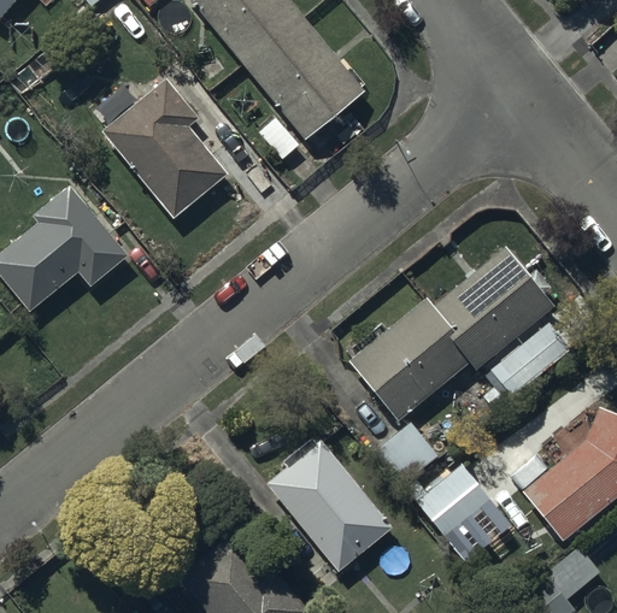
[(0,0),(0,17),(15,0),(0,0)]
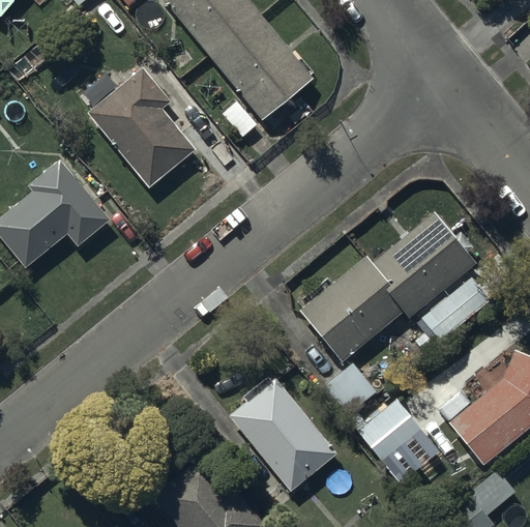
[(164,0),(262,120),(315,79),(311,75),(315,70),(296,47),(291,51),(249,0),(164,0)]
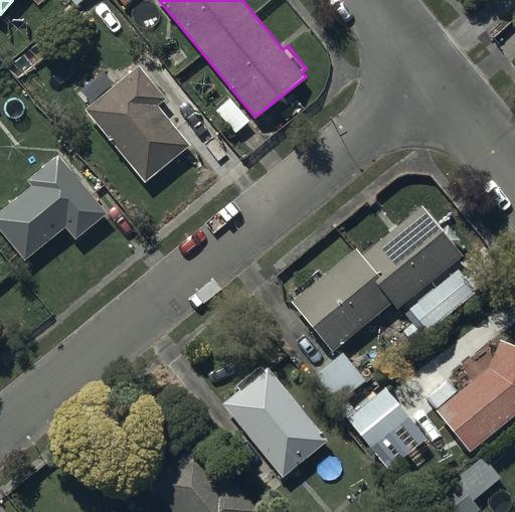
[(141,65),(84,110),(145,182),(189,145),(158,108),(168,100),(141,65)]
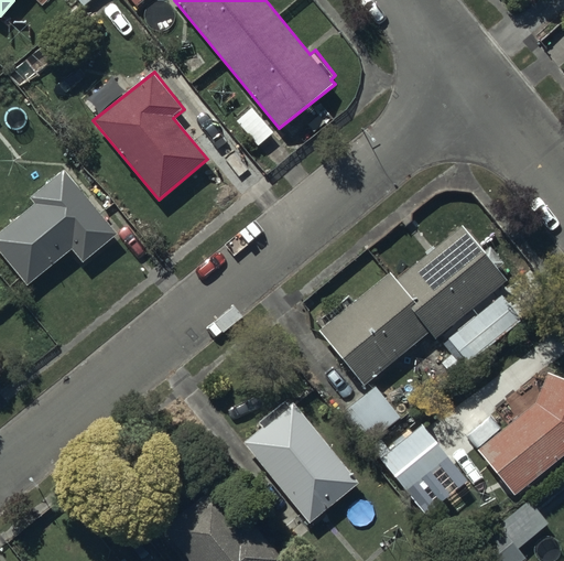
[(30,198),(33,204),(0,230),(0,251),(28,286),(71,250),(82,262),(116,235),(63,171),(30,198)]
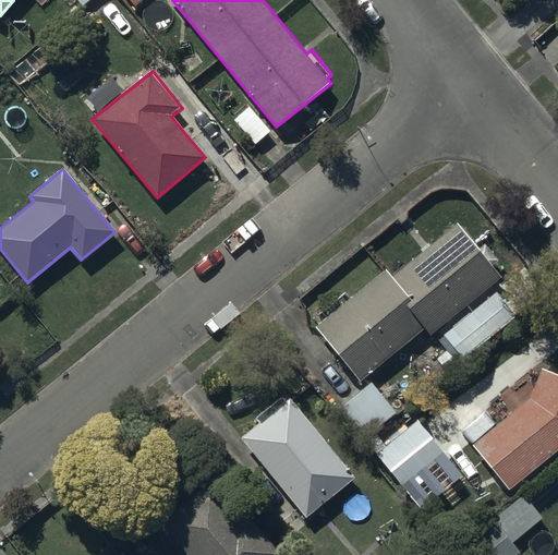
[(433,334),(445,348),(435,357),(446,369),(456,361),(458,364),(526,305),(490,266),(498,260),(483,242),(476,249),(456,225),(393,277),(386,268),(350,298),(344,290),(312,317),(317,325),(316,326),(315,327),(361,382),(424,328),(431,336),(433,334)]
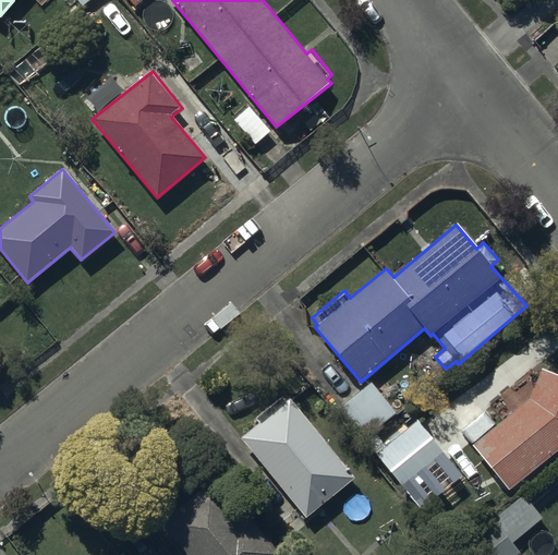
[(557,447),(557,375),(542,369),(536,383),(534,383),(533,383),(533,382),(532,382),(531,381),(530,381),(529,381),(528,381),(526,381),(525,381),(524,381),(523,382),(522,382),(522,383),(521,383),(520,384),(519,385),(518,386),(518,387),(517,388),(517,389),(517,390),(517,391),(517,393),(517,394),(517,395),(518,396),(518,397),(519,397),(519,398),(520,399),(521,400),(522,400),(522,401),(523,401),(524,402),(471,445),(508,490),(557,447)]
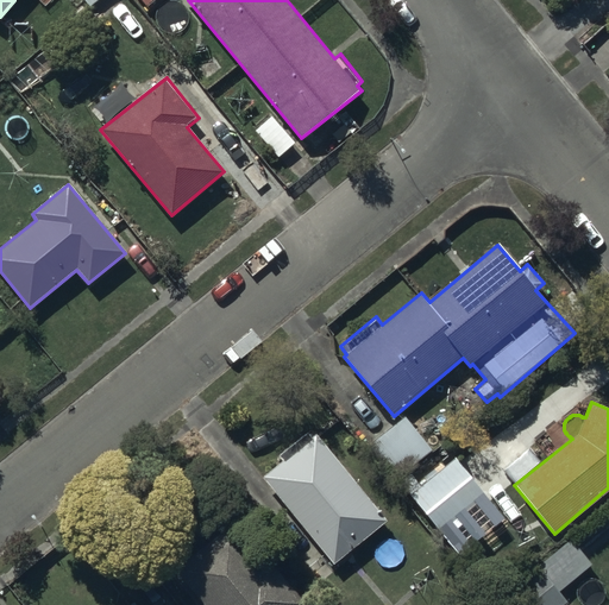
[(369,447),(394,479),(433,448),(408,416),(369,447)]
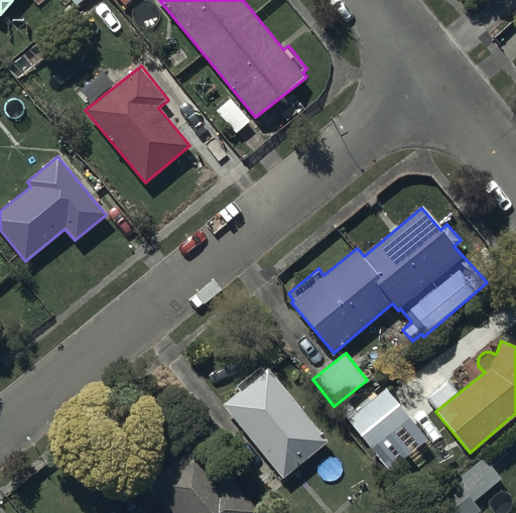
[(239,391),(221,406),(283,480),(331,441),(270,369),(266,373),(260,366),(235,387),(239,391)]
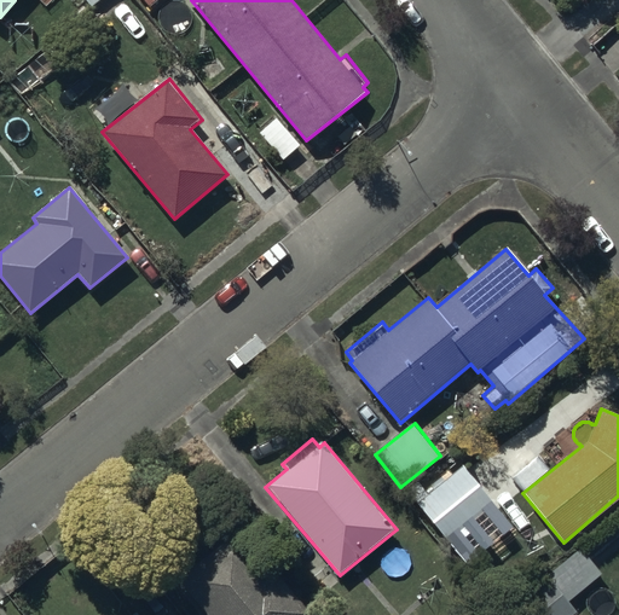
[(464,464),(417,503),(449,541),(496,504),(464,464)]
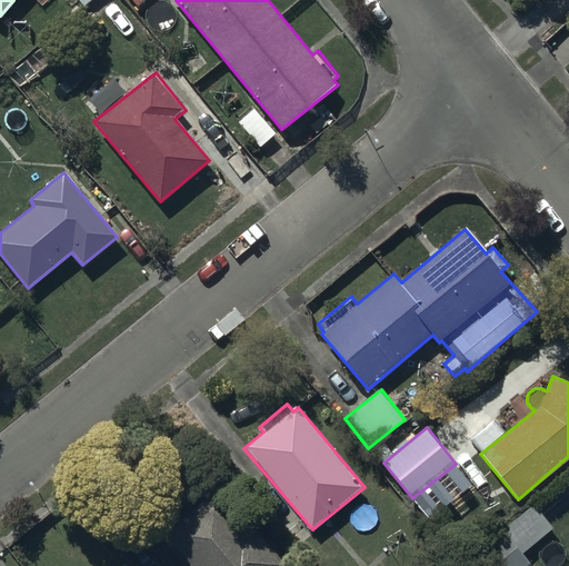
[(219,487),(163,533),(190,565),(282,565),(283,565),(219,487)]
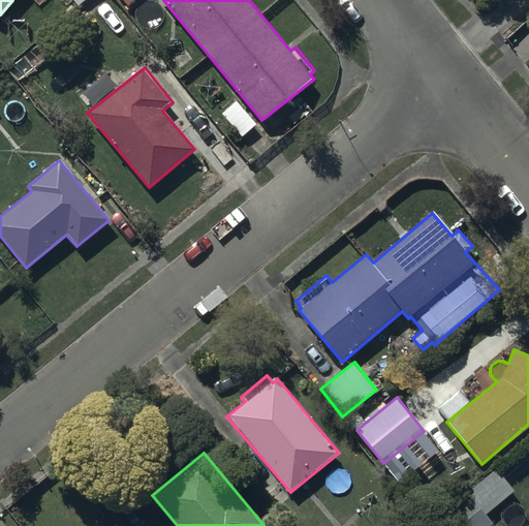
[(516,489),(495,466),(426,525),(486,525),(493,521),(487,514),(516,489)]
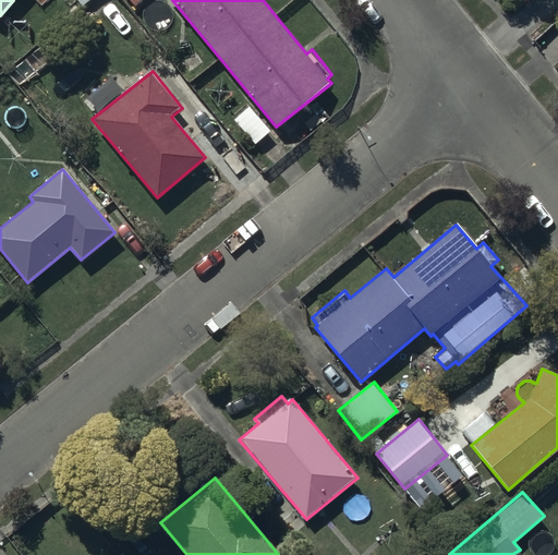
All buildings are outlined.
